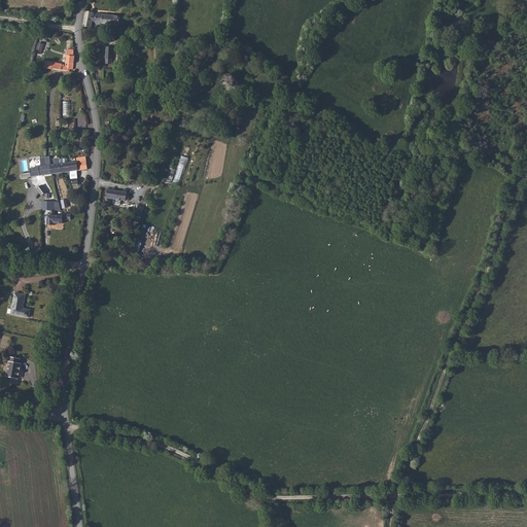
[(96,12),(85,10),(83,26),(92,28),(93,23),(96,12)]
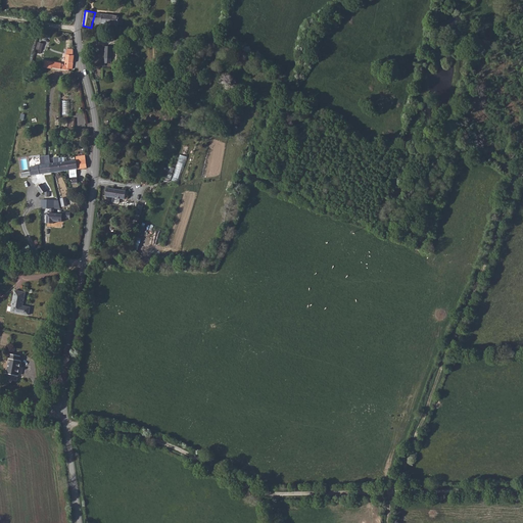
[(101,13),(95,12),(92,22),(100,24),(101,13)]
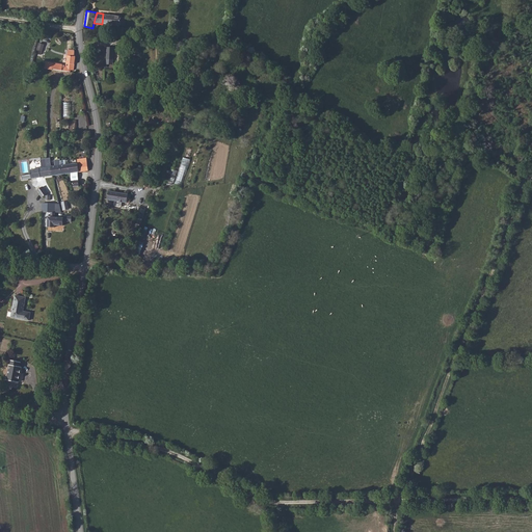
[(127,25),(128,18),(103,14),(102,24),(121,26),(121,24),(127,25)]
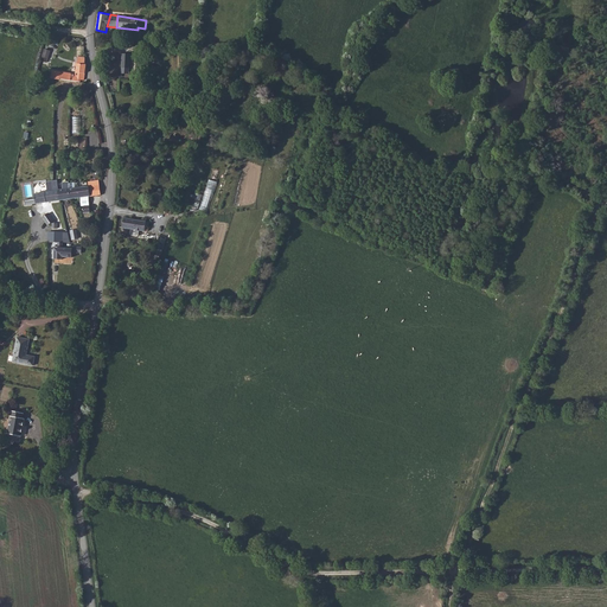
[(146,40),(147,32),(138,31),(135,40),(146,40)]
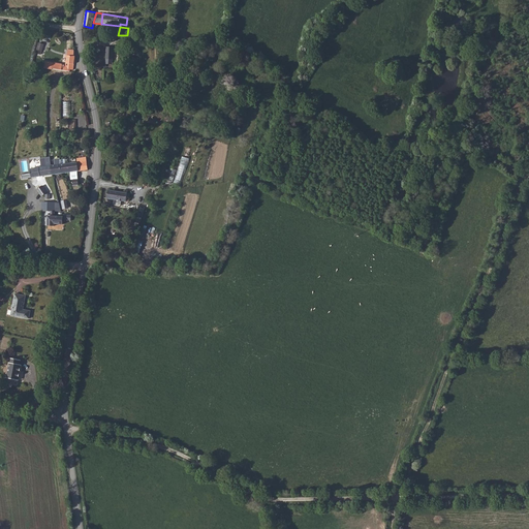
[(65,69),(73,70),(74,57),(67,56),(65,69)]
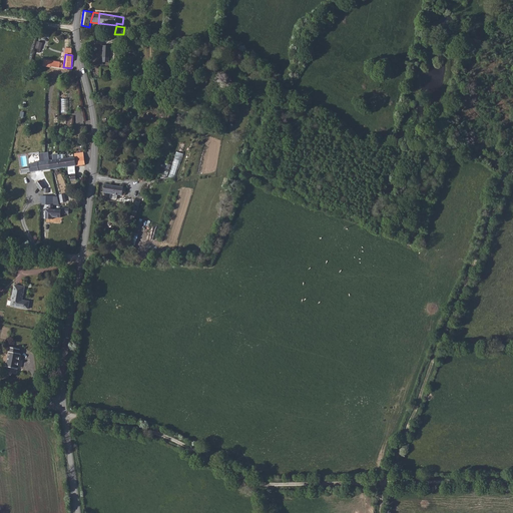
[(39,153),(40,161),(49,159),(48,151),(39,153)]
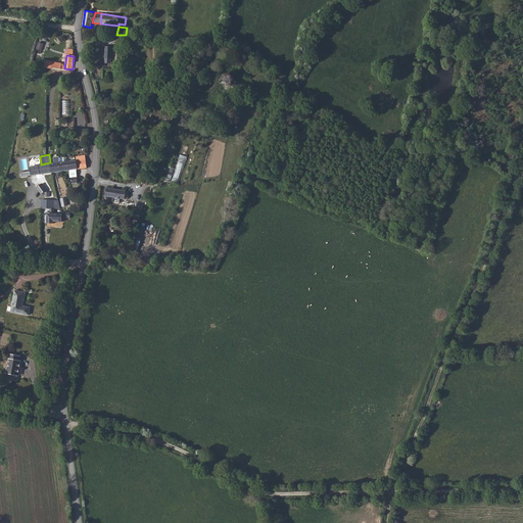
[(180,182),(187,156),(180,154),(173,180),(180,182)]
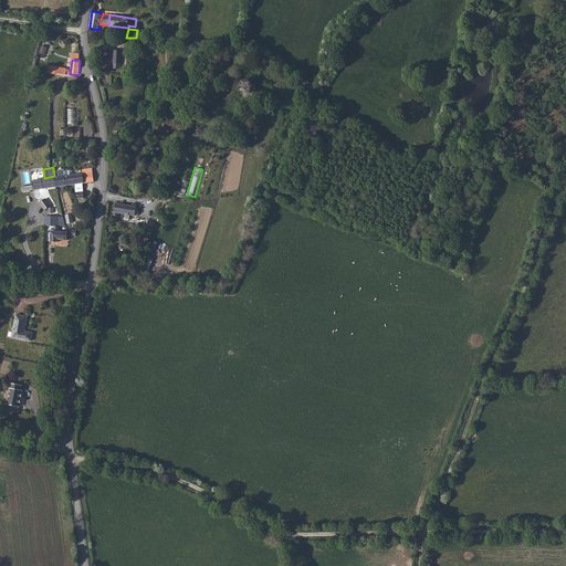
[(82,174),(73,175),(74,185),(75,185),(75,192),(77,192),(77,199),(83,199),(83,192),(82,184),(94,181),(92,174),(82,175),(82,174)]
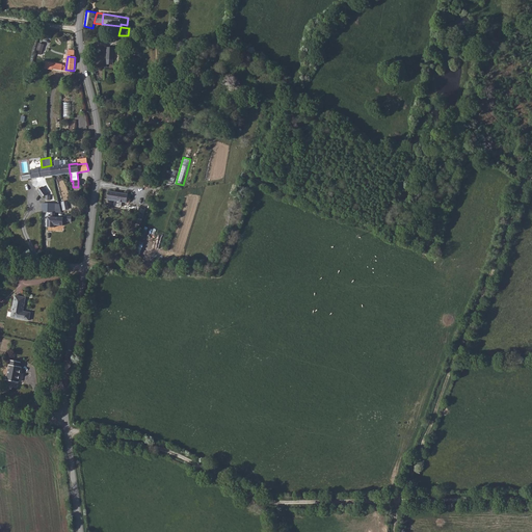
[(62,175),(60,165),(60,164),(51,165),(53,176),(62,175)]
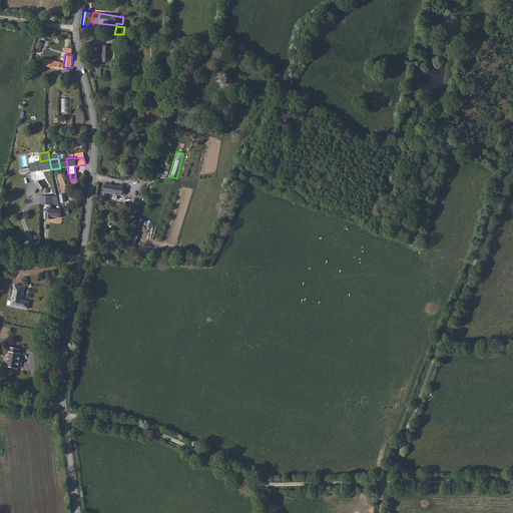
[(60,168),(67,167),(66,158),(58,159),(60,168)]
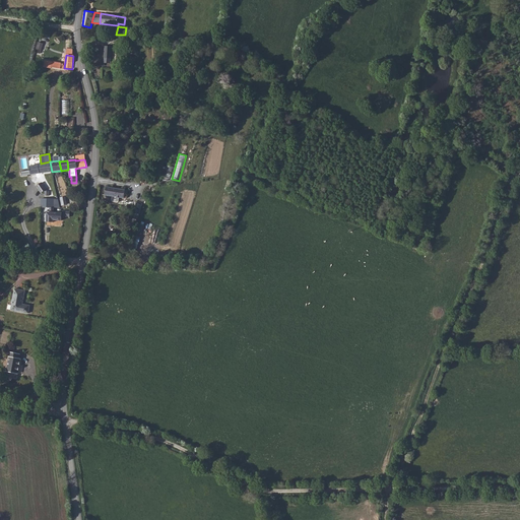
[(29,167),(30,176),(52,172),(50,161),(41,164),(38,165),(29,167)]
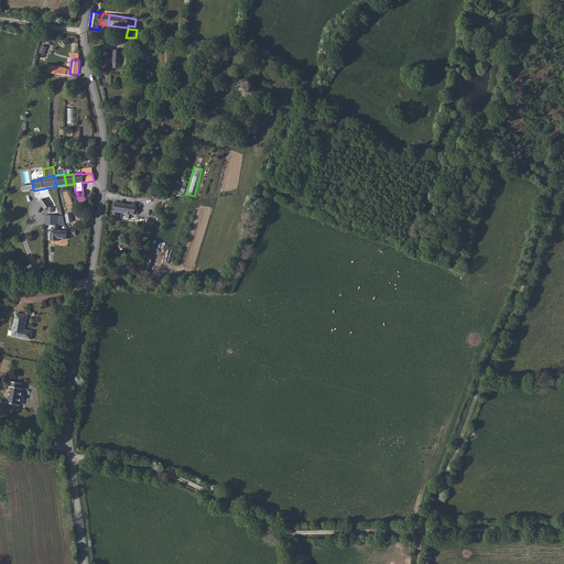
[(44,195),(39,202),(46,207),(51,202),(44,195)]
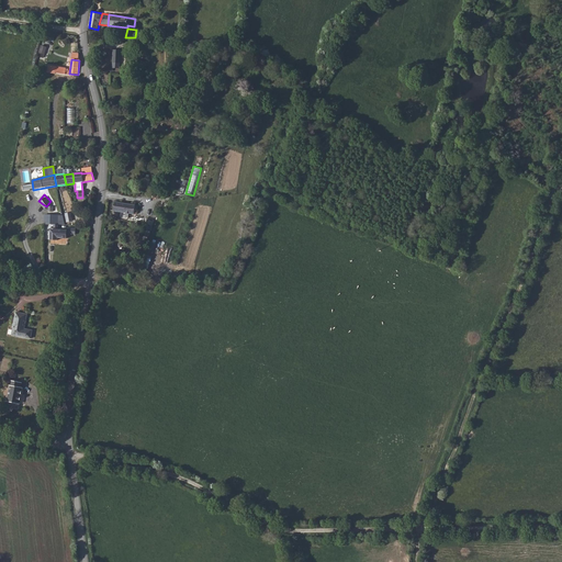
[(137,215),(138,205),(115,201),(114,211),(137,215)]
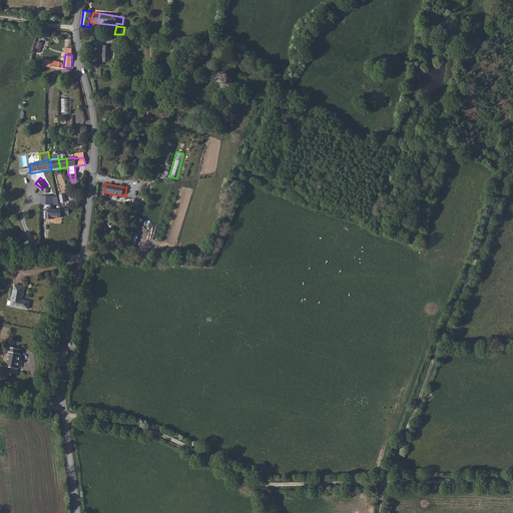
[(135,245),(138,227),(132,226),(129,244),(135,245)]
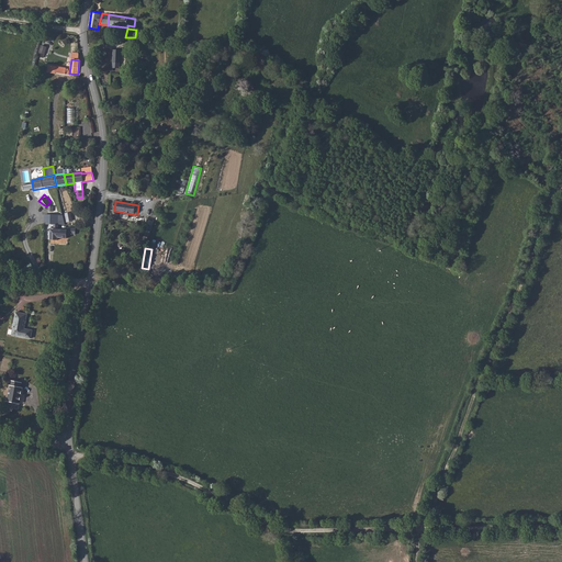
[(26,314),(15,313),(11,336),(31,339),(32,330),(24,329),(26,314)]
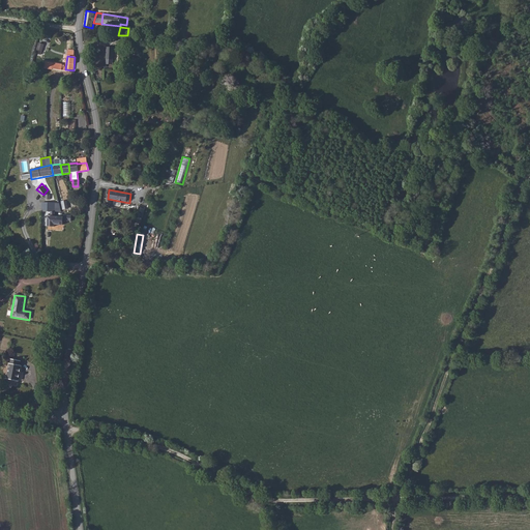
[(21,360),(10,359),(7,379),(9,379),(9,383),(9,384),(17,385),(19,384),(22,365),(21,365),(21,360)]
